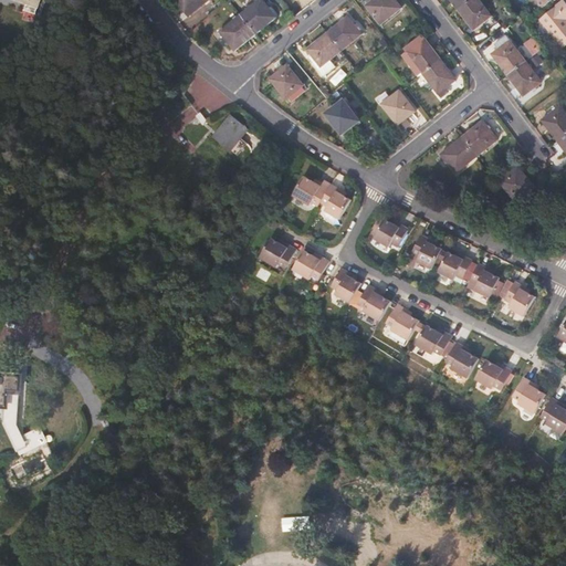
[(0,0),(0,3),(25,11),(29,0),(0,0)]
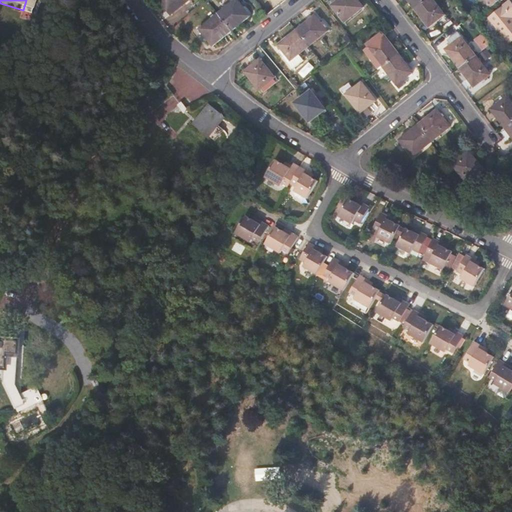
[(158,0),(167,11),(172,7),(176,11),(189,0),(158,0)]
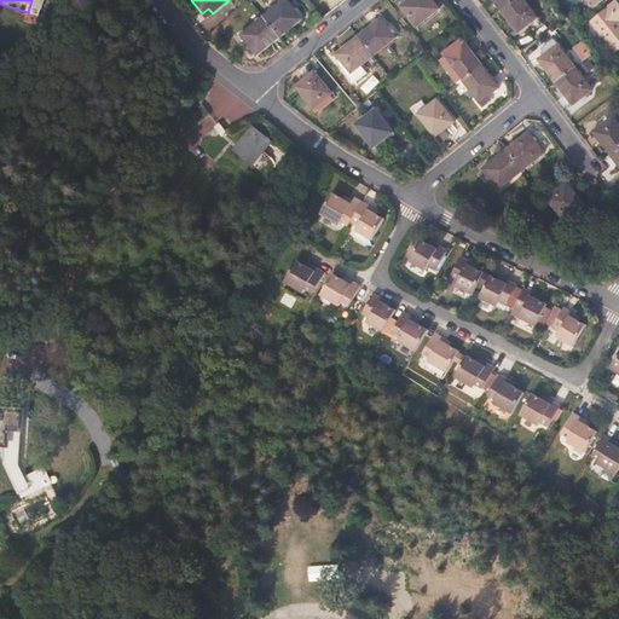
[(282,0),(261,15),(279,36),(301,18),(284,0),(282,0)]
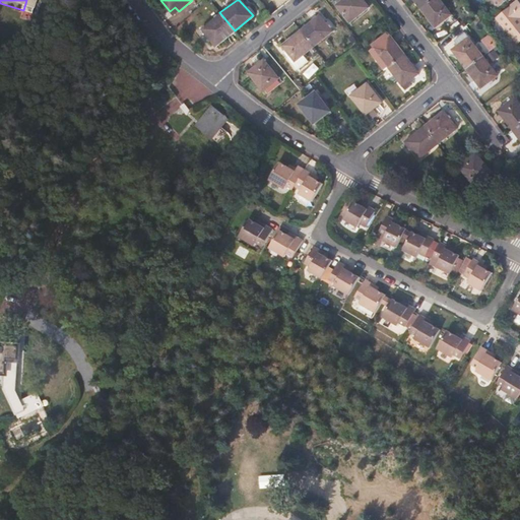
[(271,0),(265,0),(264,1),(272,12),(277,7),(271,0)]
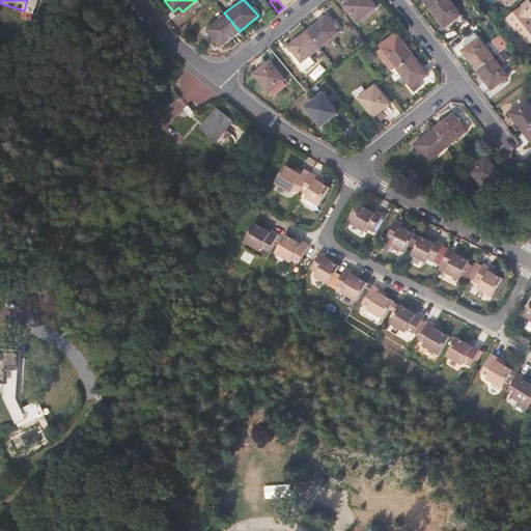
[(369,0),(352,0),(343,6),(358,24),(376,8),(369,0)]
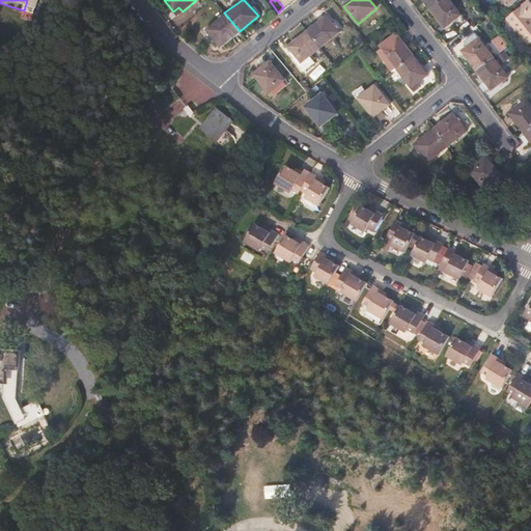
[(422,0),(430,10),(442,0),(422,0)]
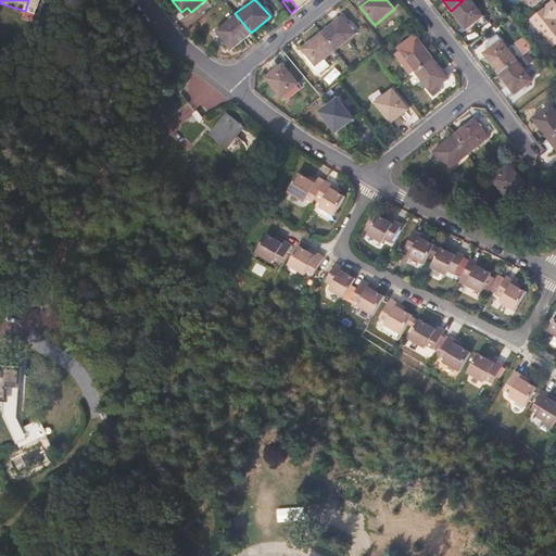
[(469,0),(463,0),(451,11),(466,32),(483,19),(469,0)]
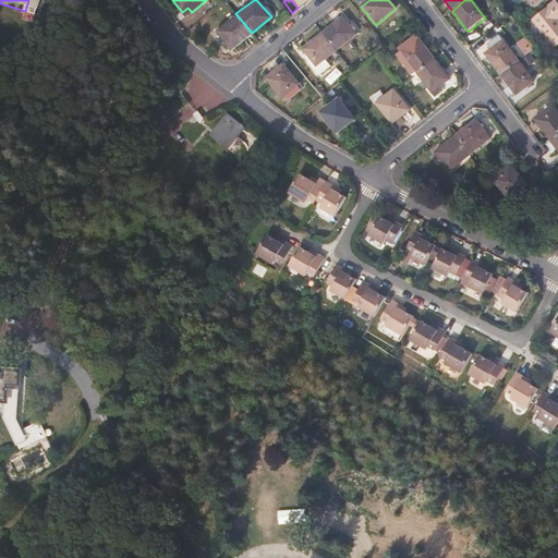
[(525,0),(533,10),(544,0),(525,0)]
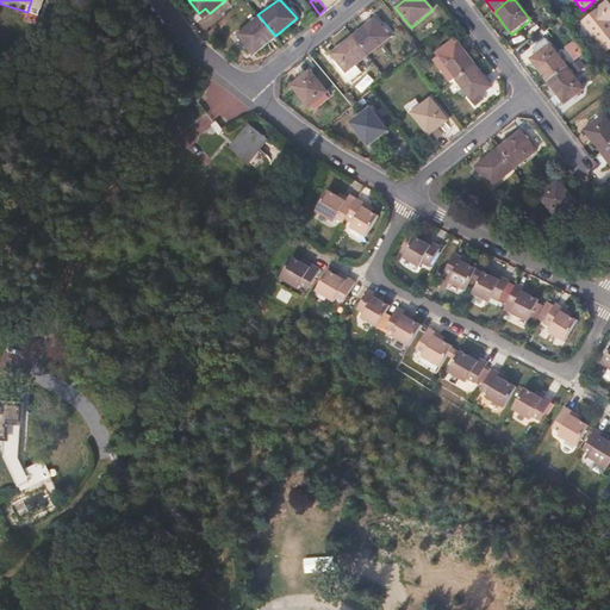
[(609,2),(608,0),(582,20),(605,51),(609,47),(609,2)]
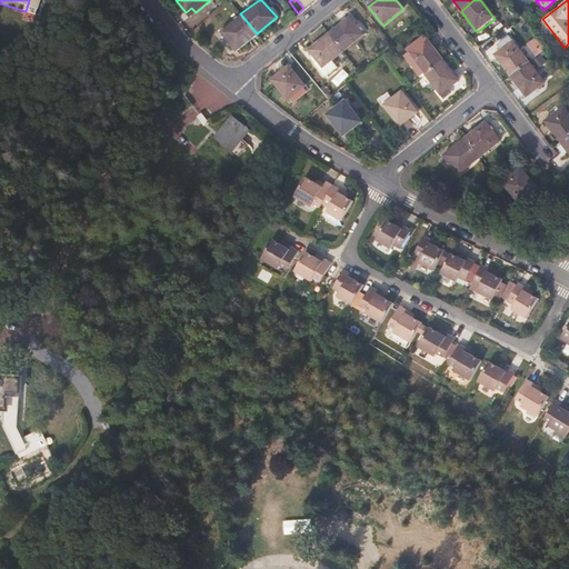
[(191,8),(186,12),(190,17),(196,12),(191,8)]
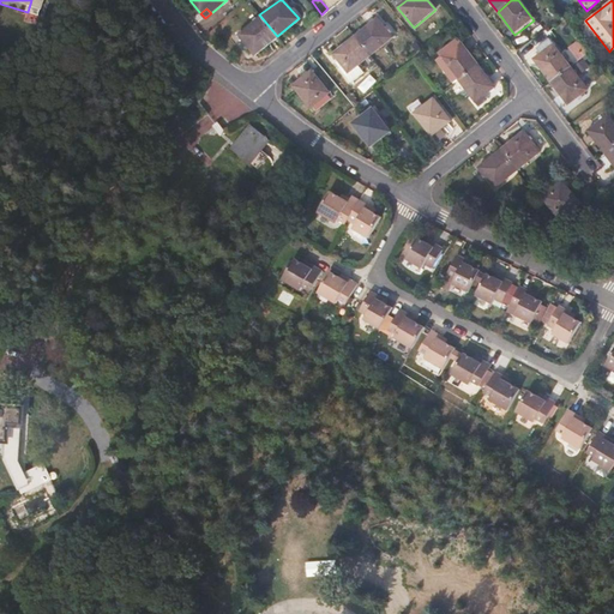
[(253,55),(277,36),(259,14),(235,35),(253,55)]
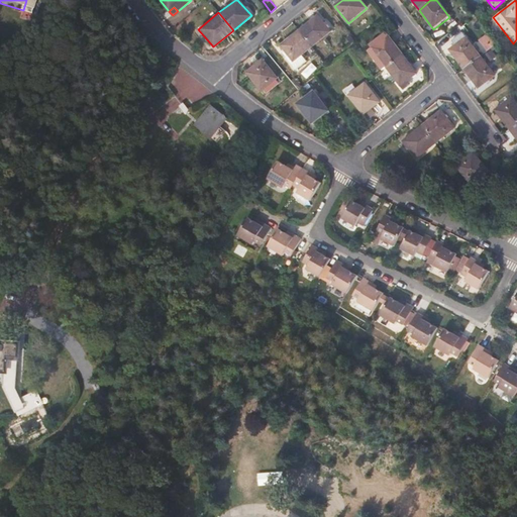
[(318,16),(300,31),(312,47),(330,33),(318,16)]
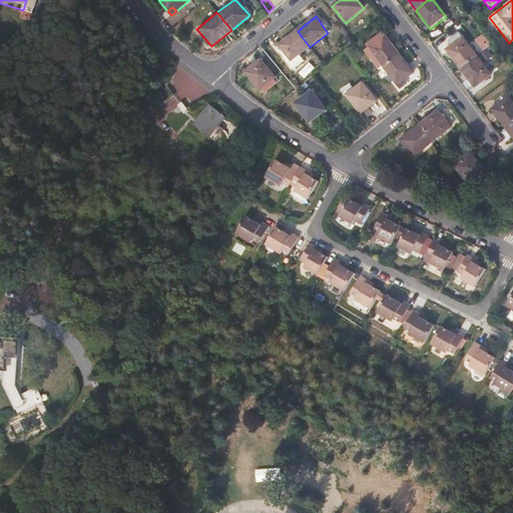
[(310,47),(298,31),(279,46),(292,62),(310,47)]
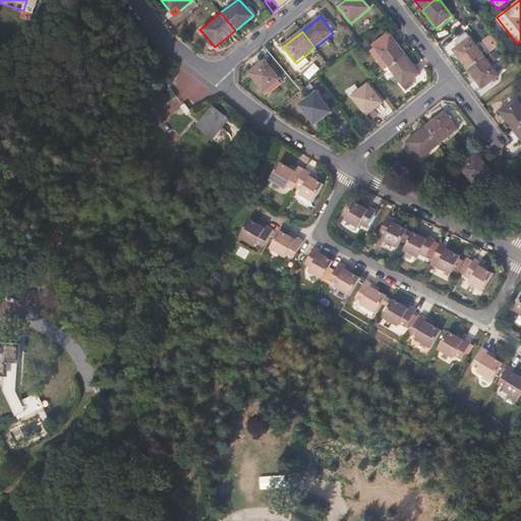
[(491,51),(501,44),(491,33),(482,40),(491,51)]
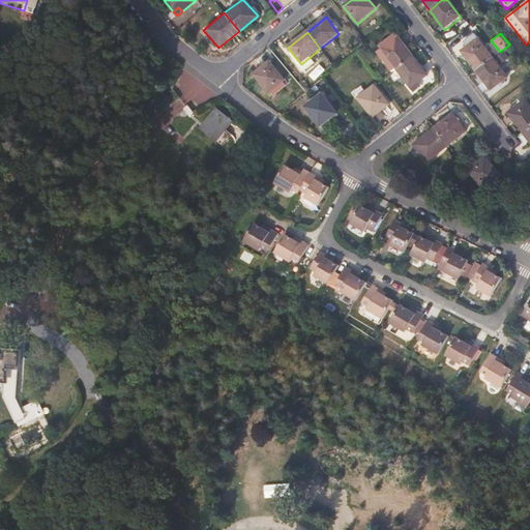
[(395,69),(411,56),(394,34),(374,51),(391,72),(395,69)]
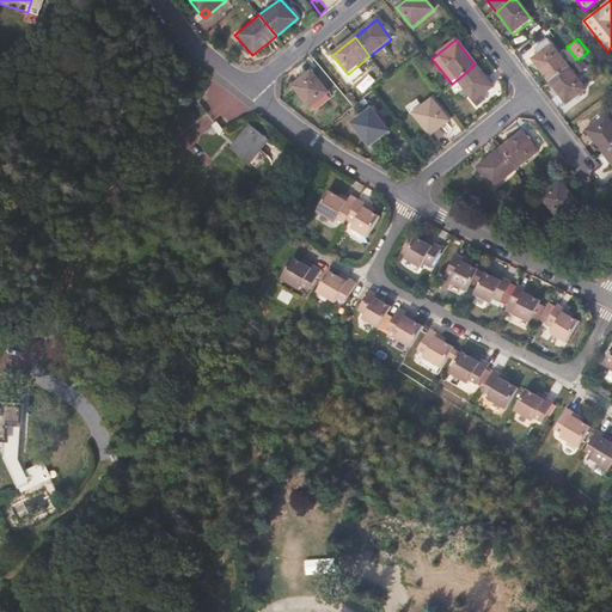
[(532,60),(549,83),(568,68),(551,46),(532,60)]
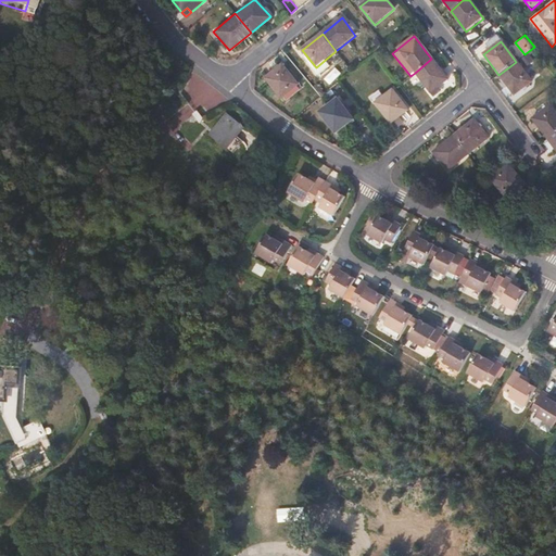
[(447,79),(431,59),(415,73),(430,93),(447,79)]
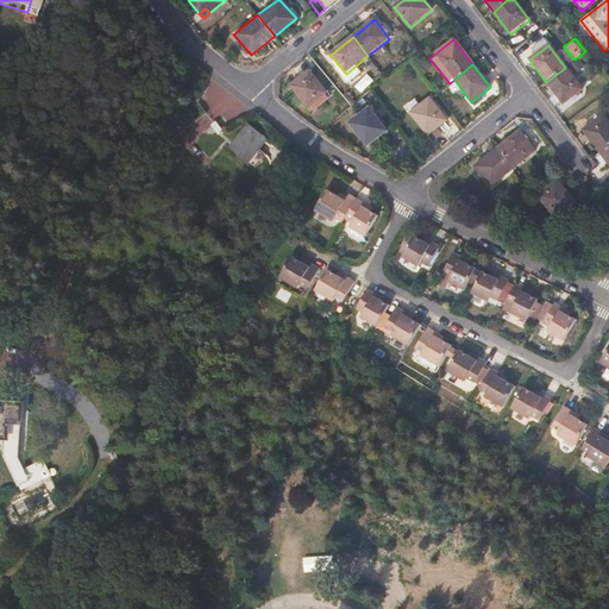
[(565,68),(546,82),(564,105),(582,90),(565,68)]
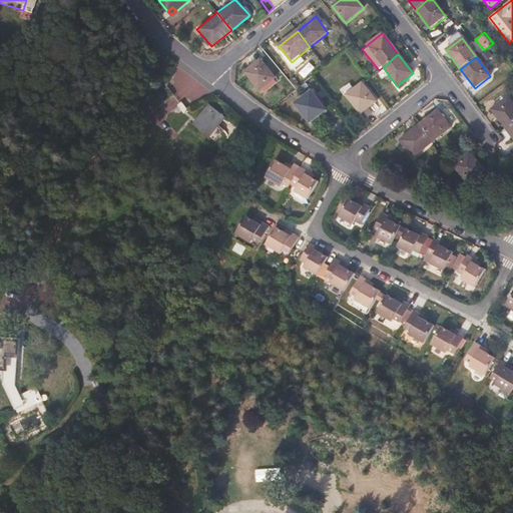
[(261,61),(244,74),(259,92),(275,80),(261,61)]
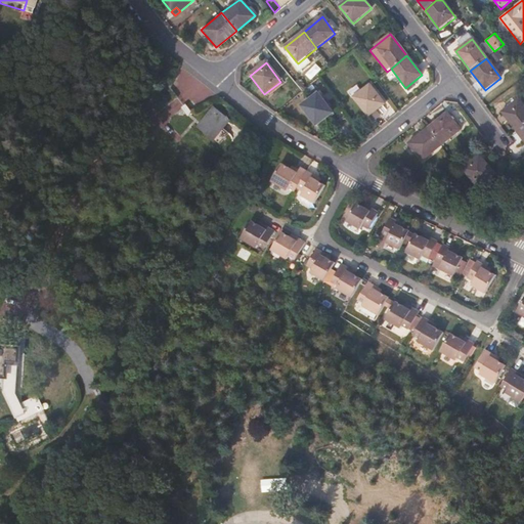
[(374,88),(357,102),(373,120),(388,106),(374,88)]
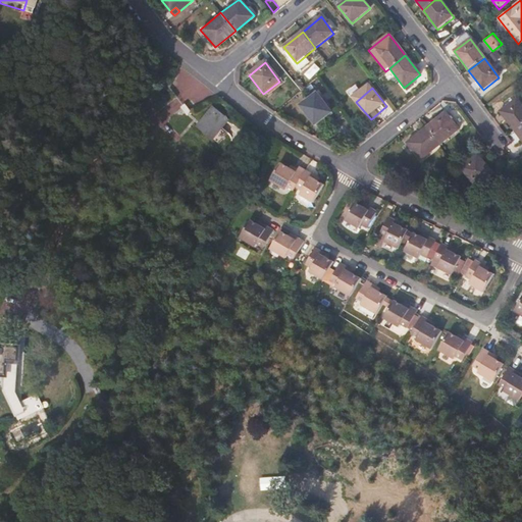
[(317,93),(301,106),(316,125),(332,112),(317,93)]
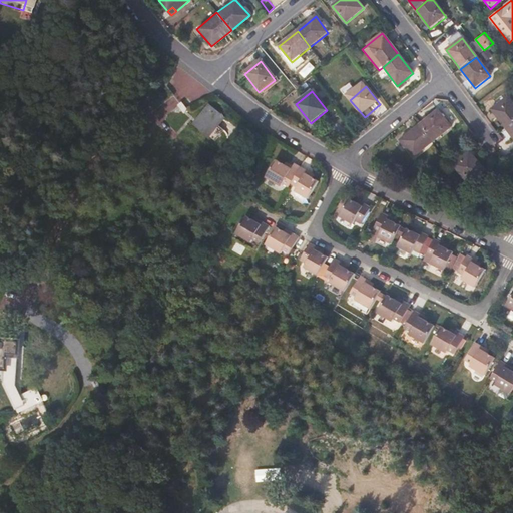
[(491,110),(505,129),(512,122),(512,105),(507,97),(491,110)]
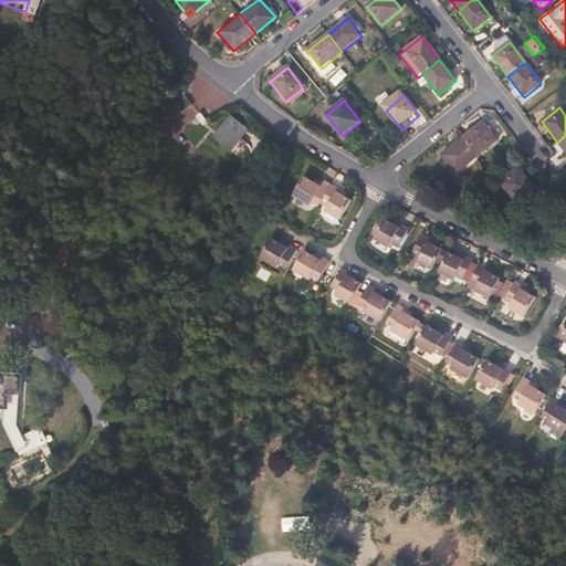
[(462,139),(477,158),(496,143),(482,124),(462,139)]
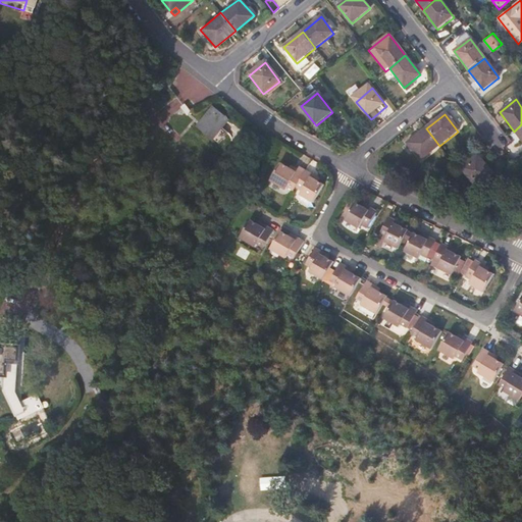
[(220,116),(208,133),(217,140),(213,143),(228,154),(233,147),(228,142),(237,128),(220,116)]
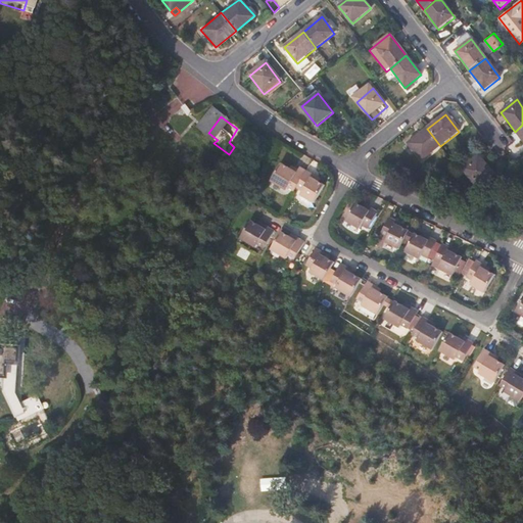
[(421,161),(440,146),(427,129),(408,144),(421,161)]
